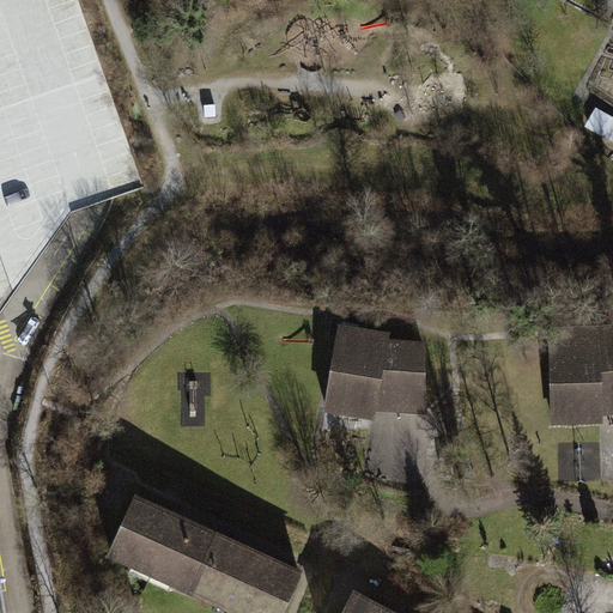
[(399,327),(333,320),(326,372),(321,413),(368,419),(369,406),(422,413),(431,338),(398,334),(399,327)]
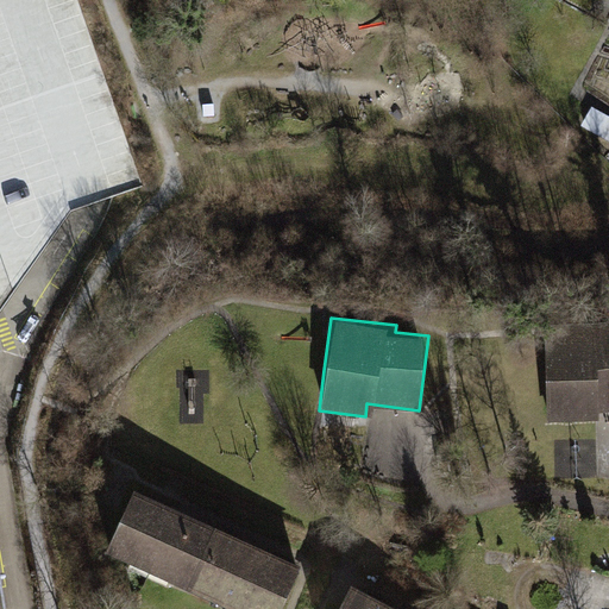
[(608,334),(535,339),(552,427),(608,415),(608,334)]
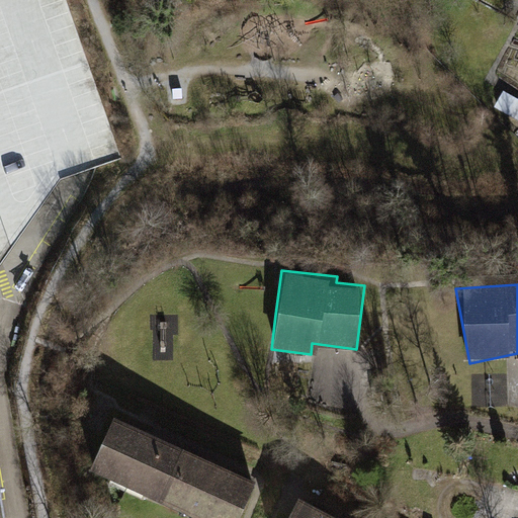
[(152,500),(174,456),(109,423),(87,466),(152,500)]
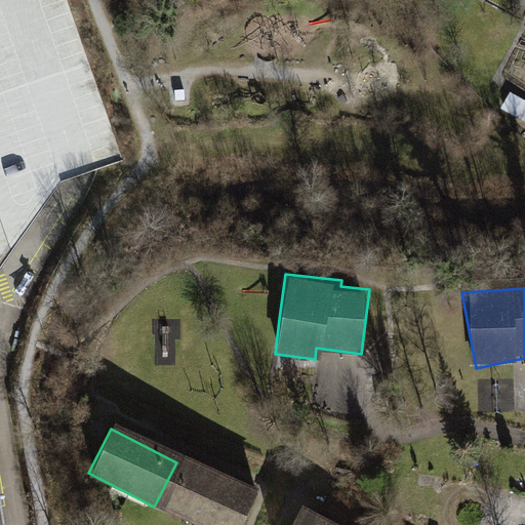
[(232,524),(246,496),(176,462),(154,507),(190,524),(232,524)]
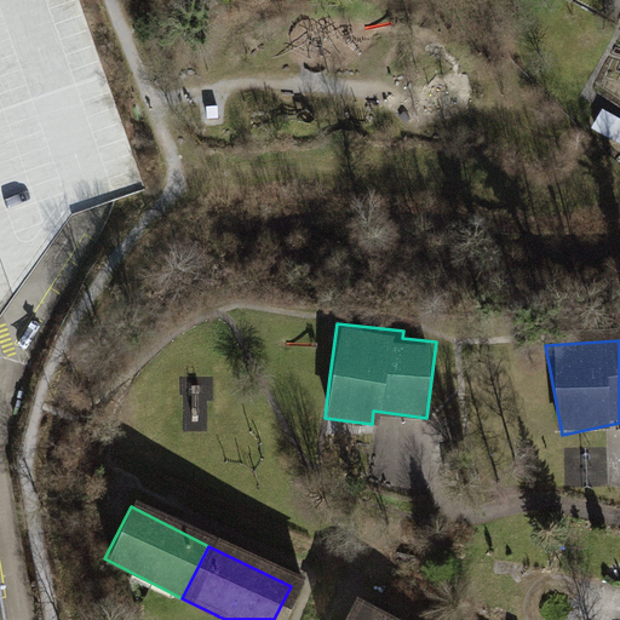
[(378,619),(349,604),(340,619),(378,619)]
